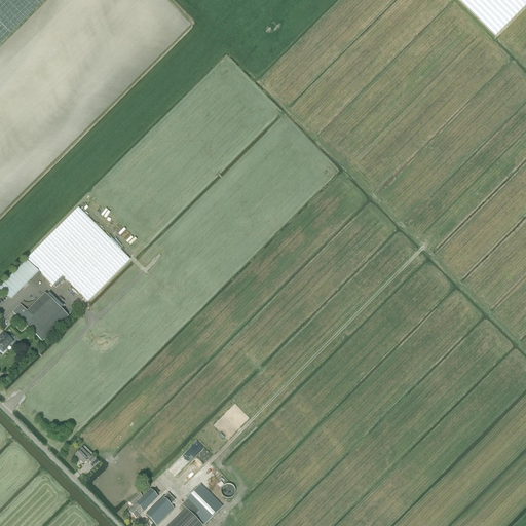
[(0,0),(0,44),(10,34),(44,0),(0,0)]
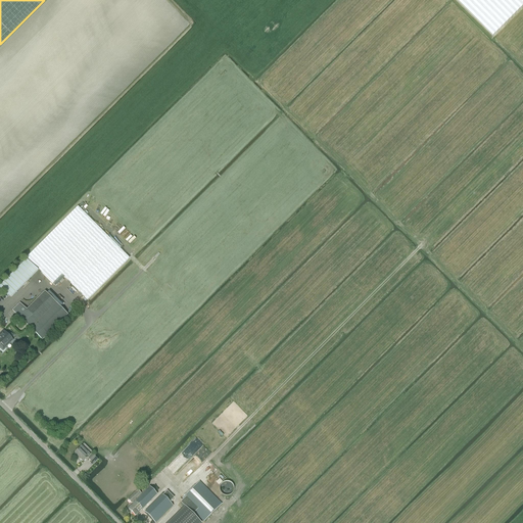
[(522,0),(456,0),(493,37),(522,6),(522,0)]
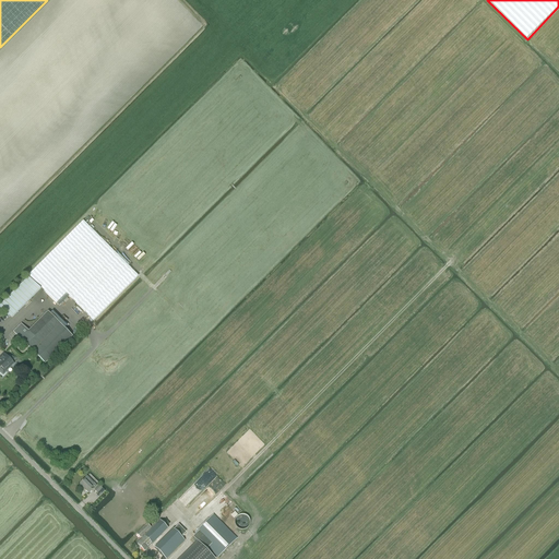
[(67,294),(93,321),(138,276),(110,249),(83,222),(28,275),(56,304),(67,294)]
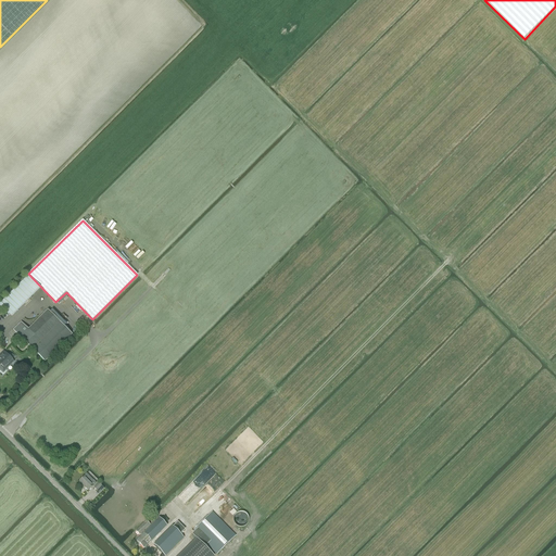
[(13,330),(45,362),(72,335),(48,311),(28,329),(21,323),(13,330)]
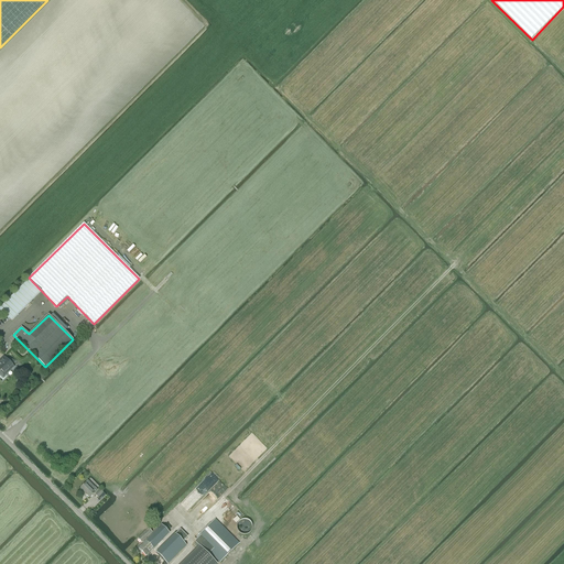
[(7,376),(14,367),(3,356),(0,359),(0,377),(3,380),(7,376)]
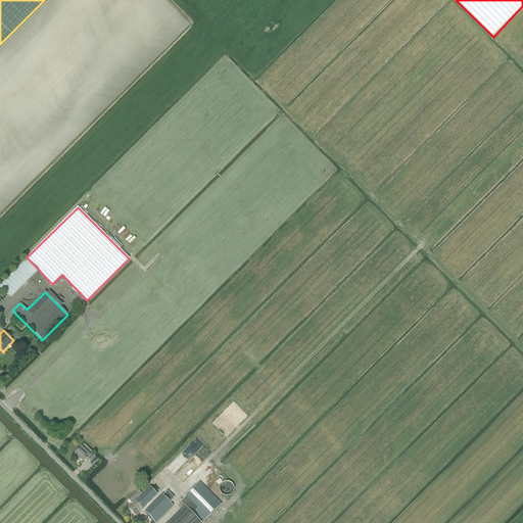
[(83,462),(88,457),(80,448),(75,453),(83,462)]
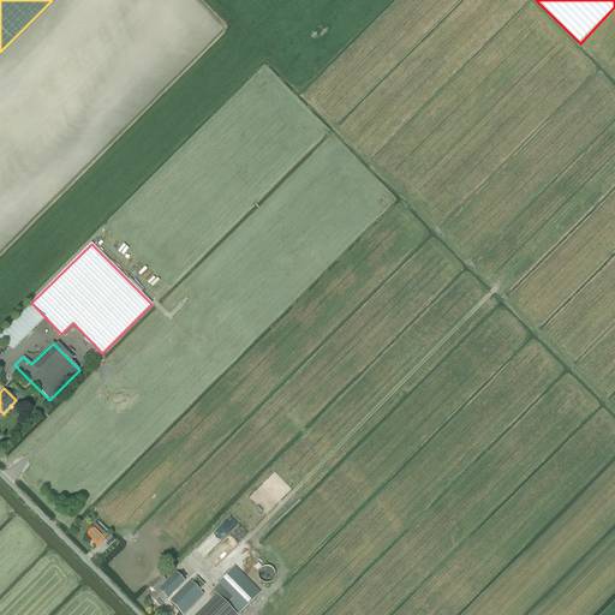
[(214,589),(212,591),(218,596),(227,604),(228,603),(239,614),(261,592),(234,566),(213,587),(214,589)]
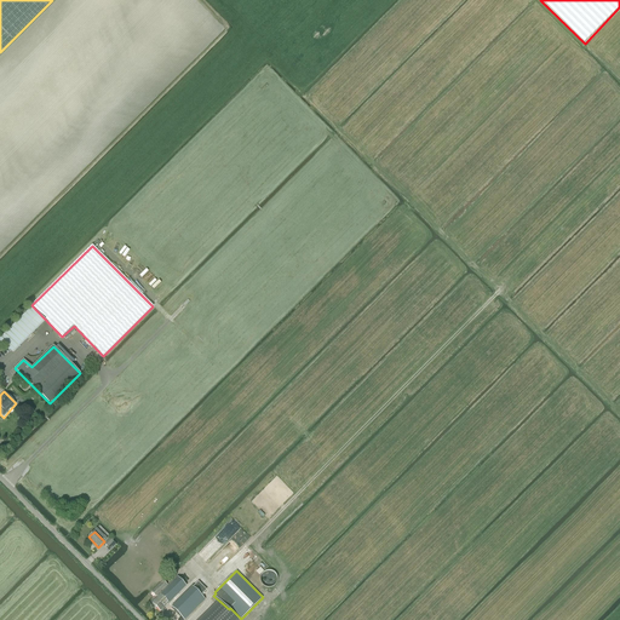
[(262,585),(263,586),(264,587),(265,587),(267,587),(269,587),(270,587),(271,587),(273,587),(274,586),(275,585),(276,584),(276,583),(277,581),(277,580),(277,579),(277,578),(276,577),(276,575),(275,574),(274,573),(273,572),(271,572),(270,570),(269,570),(267,570),(265,572),(264,572),(263,573),(262,574),(260,575),(260,577),(260,578),(260,579),(260,581),(260,583),(260,584),(262,585)]
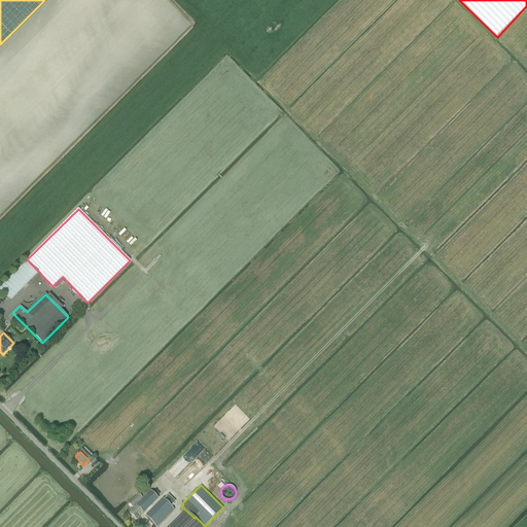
[(129,513),(136,520),(157,498),(150,491),(137,504),(134,507),(129,513)]
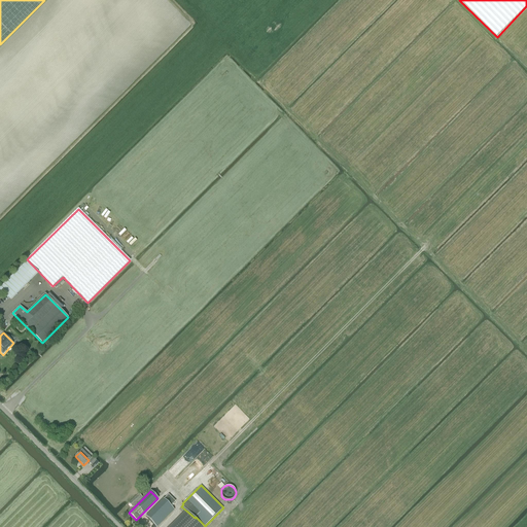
[(138,494),(129,503),(132,507),(133,506),(134,507),(137,504),(136,503),(142,498),(141,497),(138,494)]
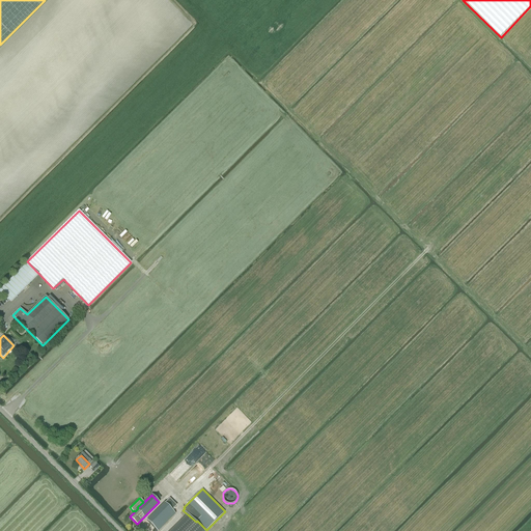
[(146,521),(157,530),(158,530),(175,514),(164,503),(146,521)]
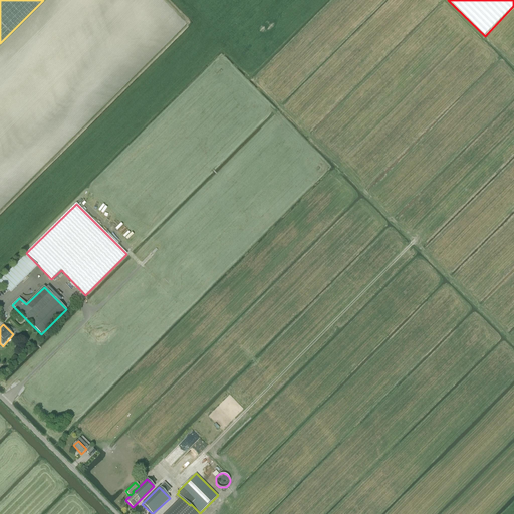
[(182,498),(166,513),(196,513),(197,513),(190,505),(182,498)]
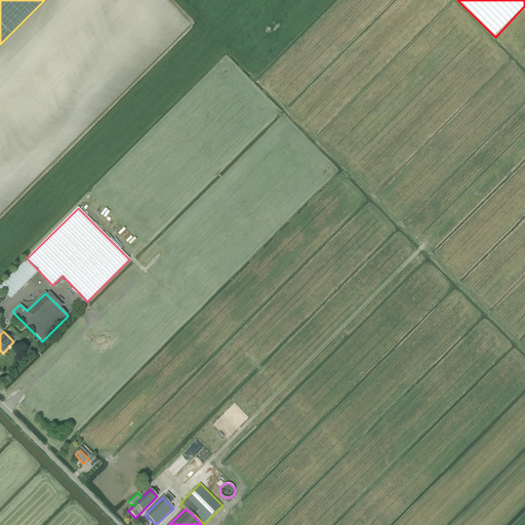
All buildings are outlined.
